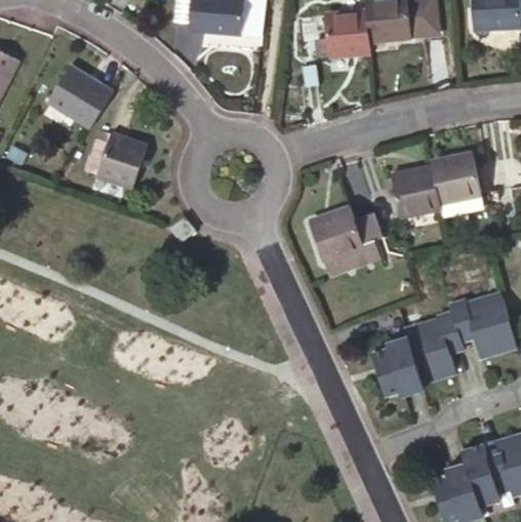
[(190,27),(194,0),(178,0),(176,25),(190,27)]
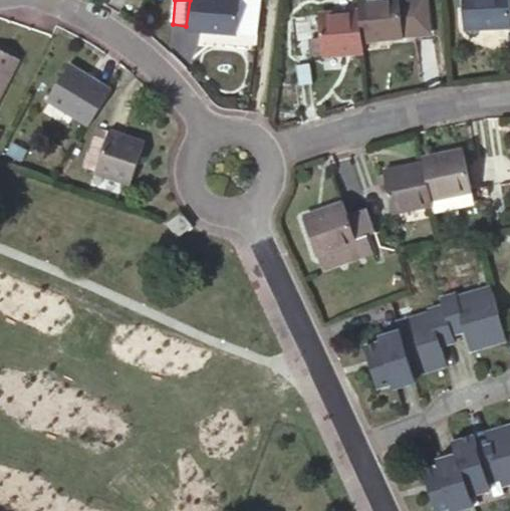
[(254,42),(258,8),(198,0),(190,0),(186,26),(185,32),(254,42)]
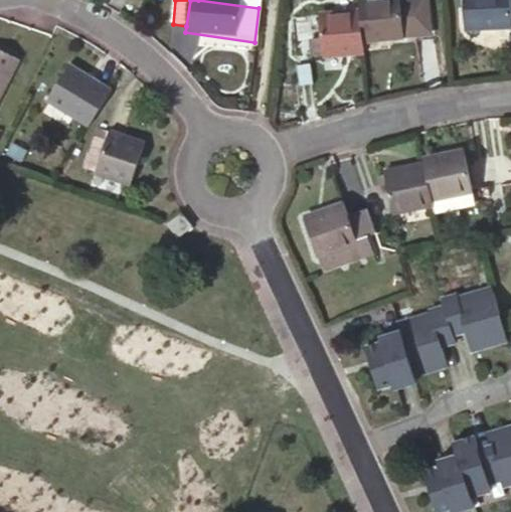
[(374,0),(359,2),(360,12),(364,47),(410,41),(434,39),(429,0),(374,0)]
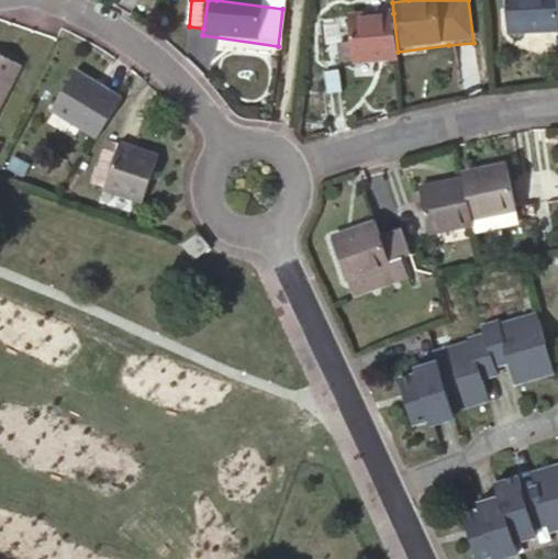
[(557,0),(504,0),(508,35),(557,30),(557,0)]
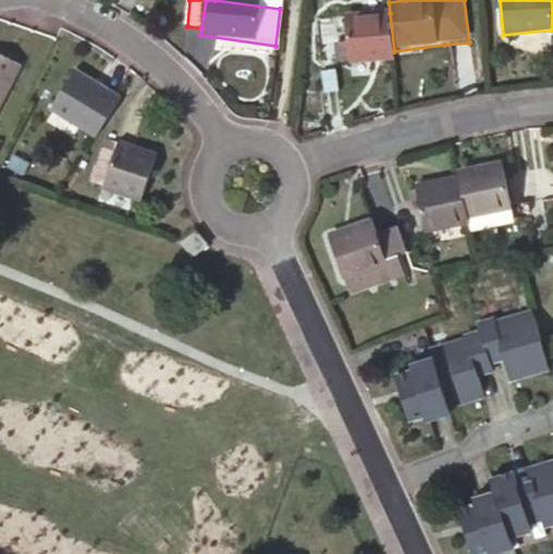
[(371,61),(395,58),(394,51),(390,13),(343,20),(345,42),(348,69),(371,66),(371,61)]
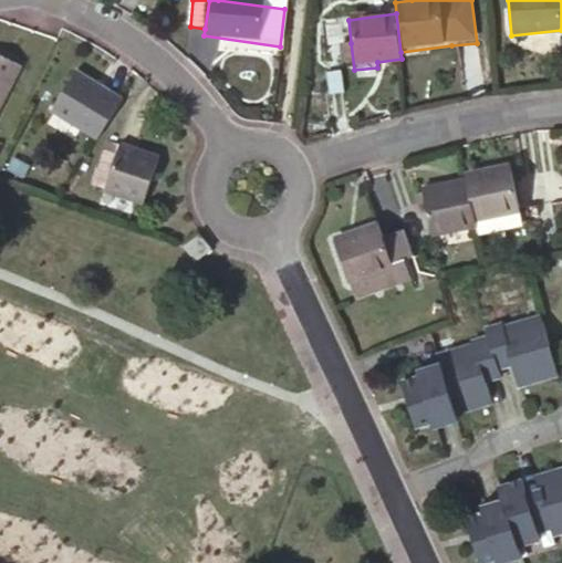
[(343,71),(354,70),(351,43),(340,45),(343,71)]
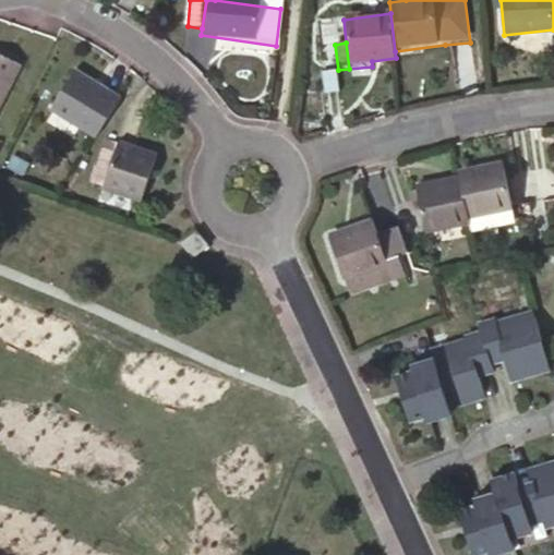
[(0,100),(17,64),(0,56),(0,100)]
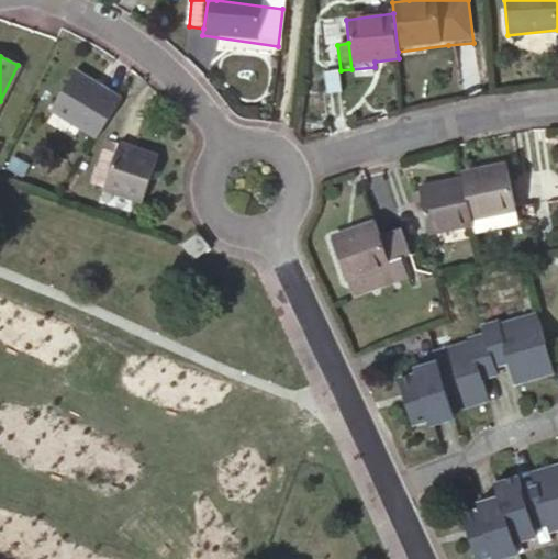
[(51,111),(96,138),(119,98),(73,70),(51,111)]
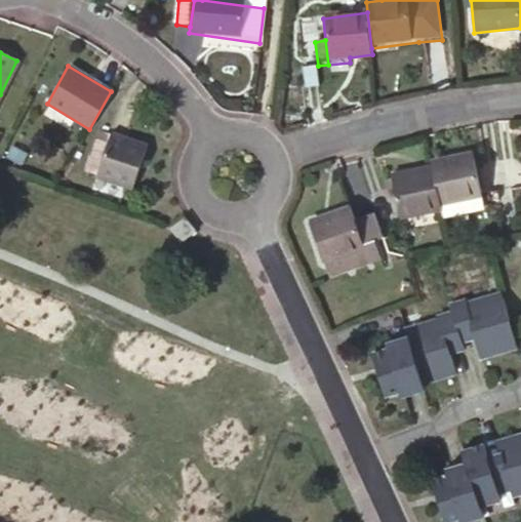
[(148,142),(112,130),(95,177),(132,189),(148,142)]
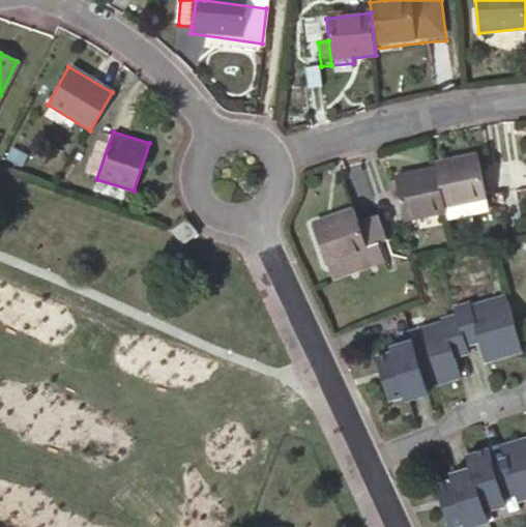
[(480,152),(435,159),(436,166),(441,204),(487,196),(488,196),(480,152)]
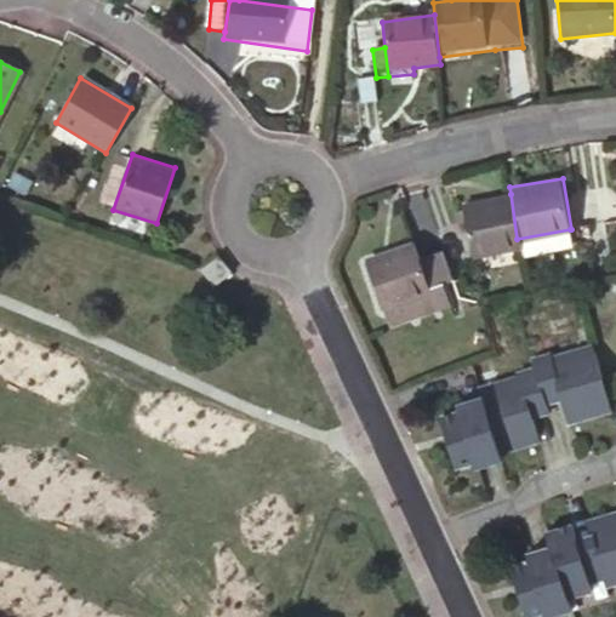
[(468,255),(519,246),(517,239),(511,194),(460,203),(468,255)]
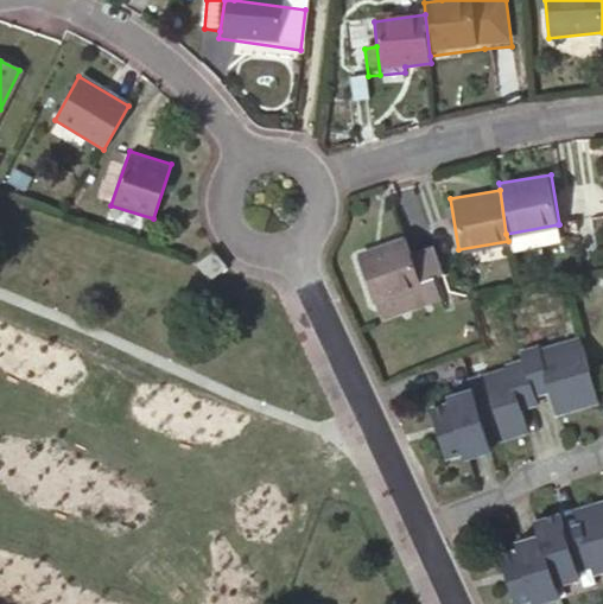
[(558,224),(506,234),(508,241),(509,250),(560,242),(558,224)]
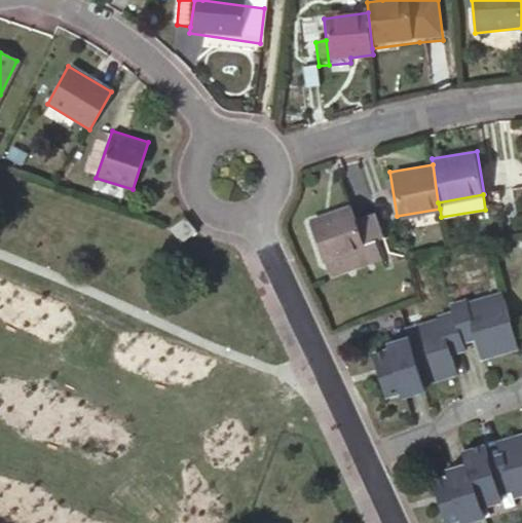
[(375,239),(382,236),(374,209),(357,217),(351,204),(307,222),(323,260),(375,239)]
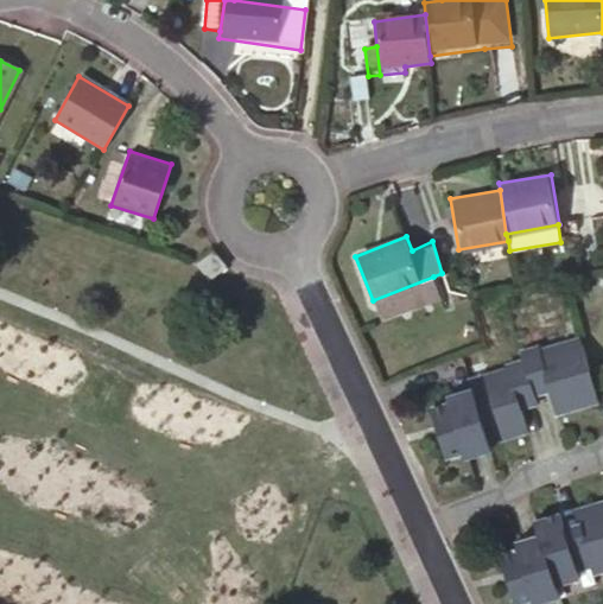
[(433,277),(373,300),(381,318),(438,294),(433,277)]
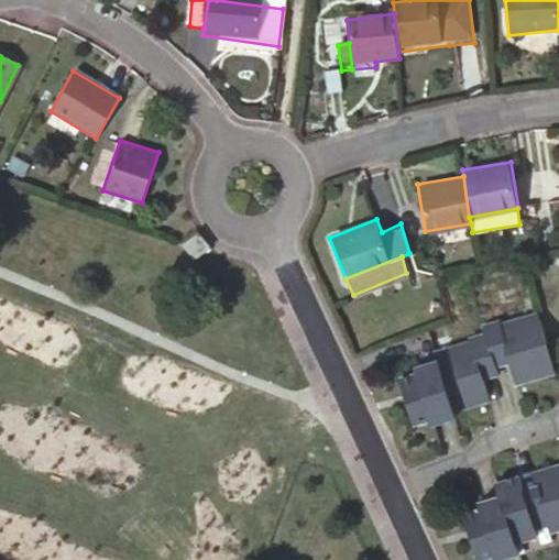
[(485,324),(488,331),(497,366),(512,362),(517,381),(555,370),(538,311),(501,322),(500,319),(485,324)]
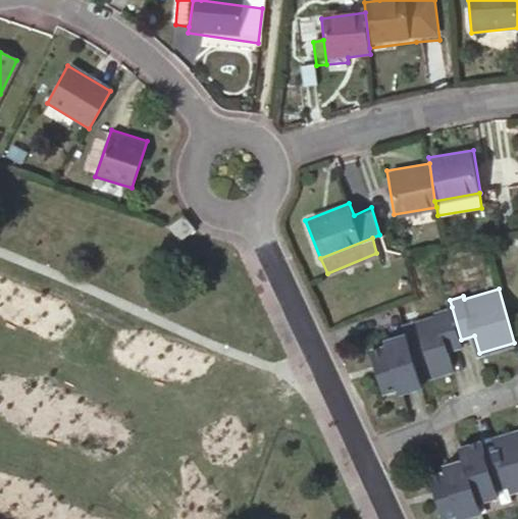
[(401,326),(404,334),(418,382),(452,372),(447,352),(463,346),(461,340),(452,307),(434,312),(436,316),(401,326)]
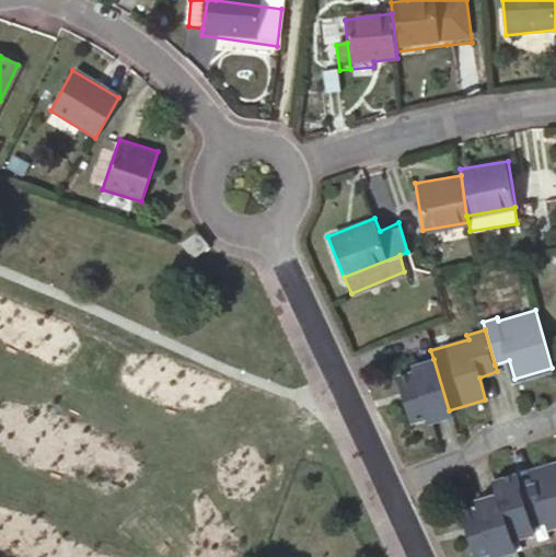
[(449,410),(433,359),(409,367),(412,372),(396,376),(410,421),(426,417),(427,422),(450,416),(449,410)]
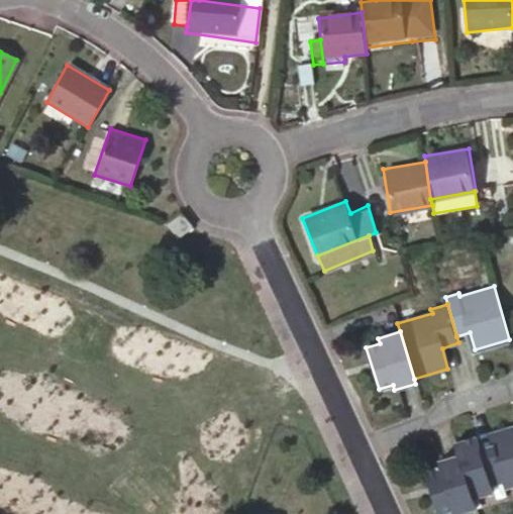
[(512,431),(493,438),(496,450),(480,454),(477,442),(456,448),(459,460),(440,466),(442,471),(428,474),(438,513),(472,513),(476,512),(472,502),(492,496),(491,490),(506,485),(508,492),(512,490),(512,431)]
